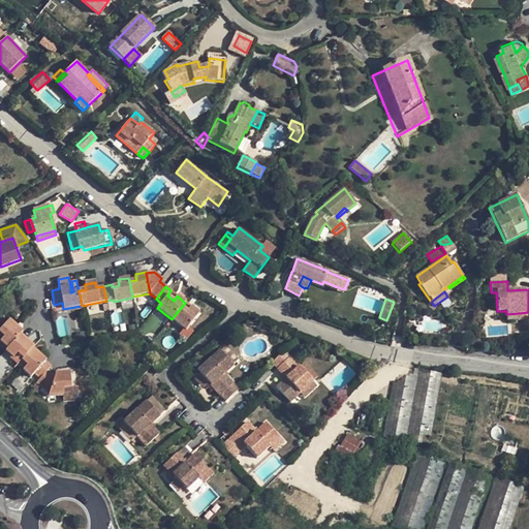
[(185,303),(172,319),(185,331),(199,313),(185,303)]
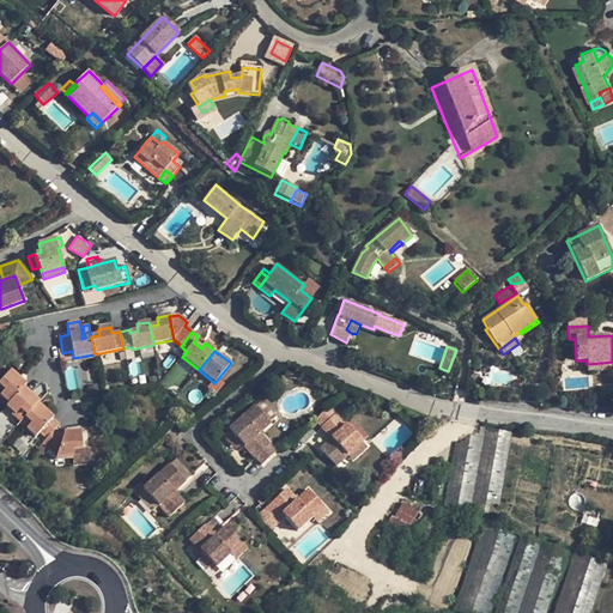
[(12,370),(10,372),(25,387),(26,384),(12,370)]
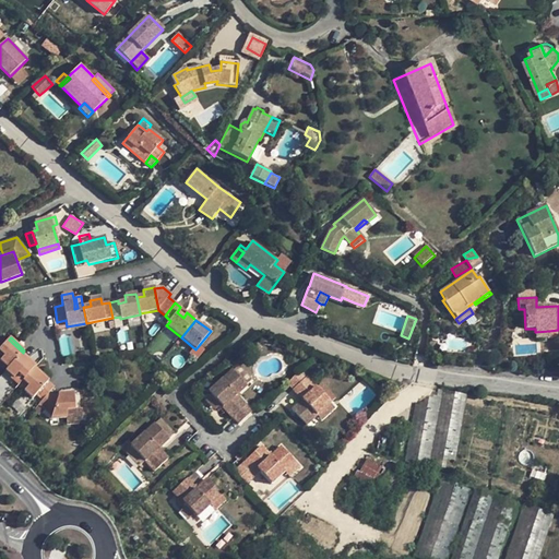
[(9,340),(0,349),(0,353),(4,357),(0,360),(0,361),(8,369),(13,364),(21,355),(22,354),(23,353),(9,340)]
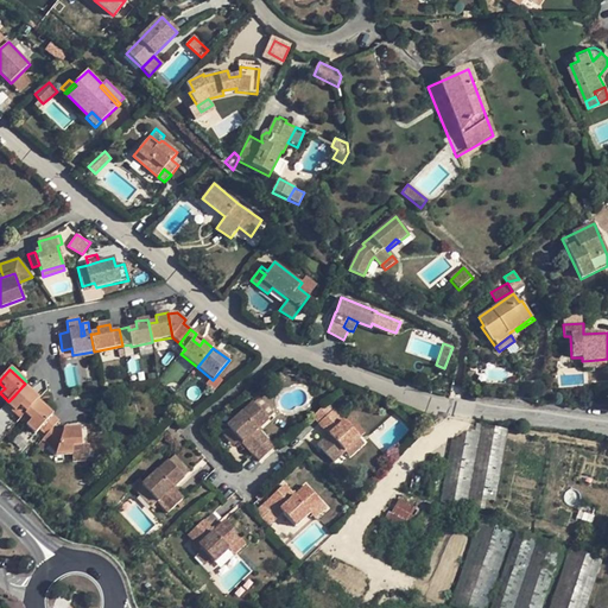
[(24,385),(23,386),(38,400),(39,398),(24,385)]
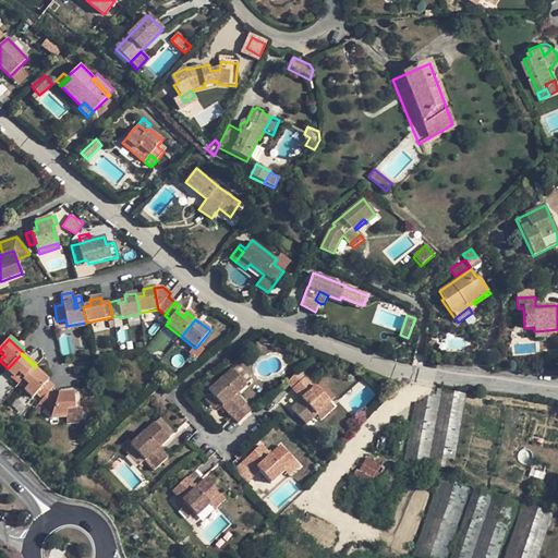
[(13,363),(8,368),(5,371),(13,378),(17,374),(24,379),(34,368),(35,367),(21,354),(13,363)]
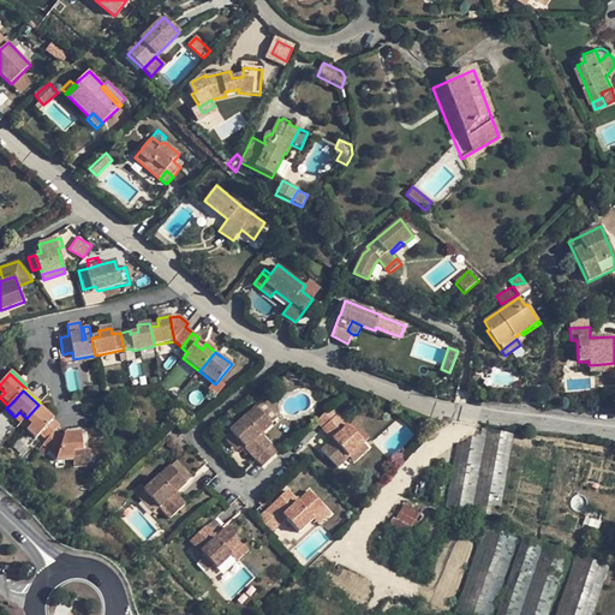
[(262,402),(257,407),(272,424),(278,418),(262,402)]
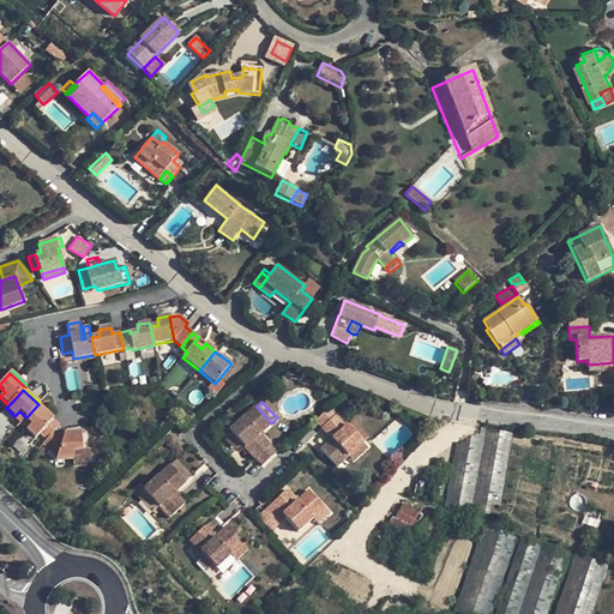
[(53,420),(37,405),(26,417),(25,419),(31,425),(26,429),(35,438),(40,433),(47,440),(54,432),(59,426),(53,420)]
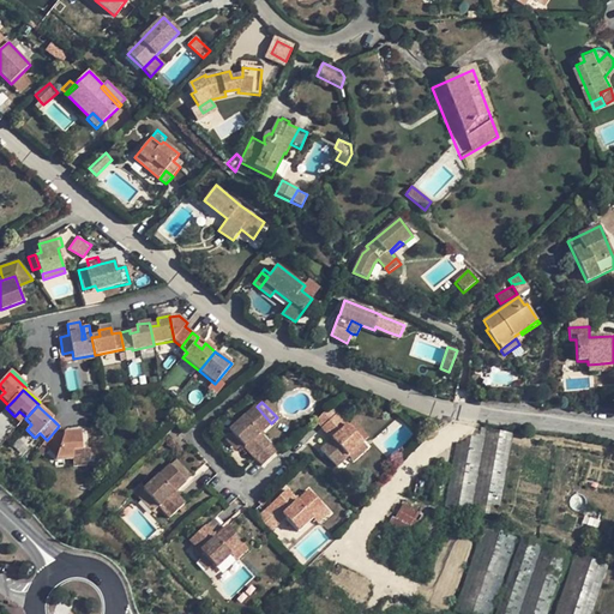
[(256,407),(229,431),(232,434),(242,445),(244,447),(247,450),(262,467),(276,452),(260,434),(271,423),(257,407),(256,407)]
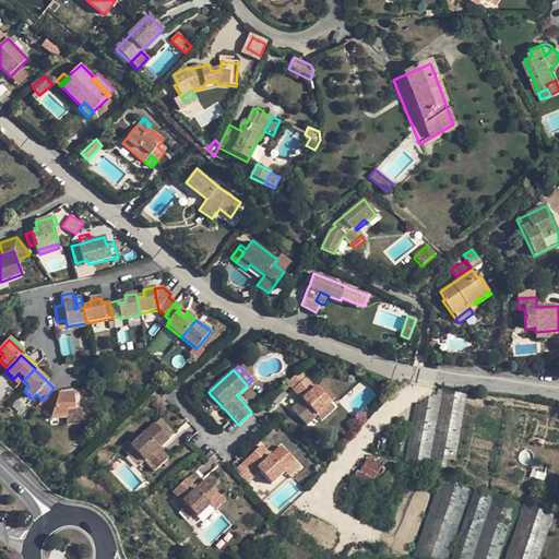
[(24,380),(18,375),(13,379),(6,371),(4,372),(19,385),(23,381),(24,380)]
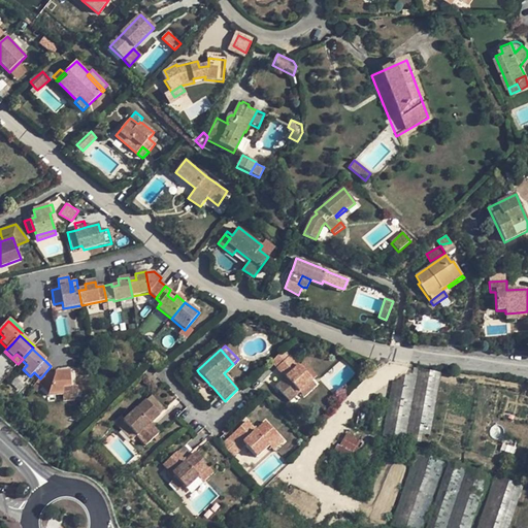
[(284,351),(271,363),(286,378),(275,388),(289,402),(299,393),(311,381),(298,366),(284,351)]
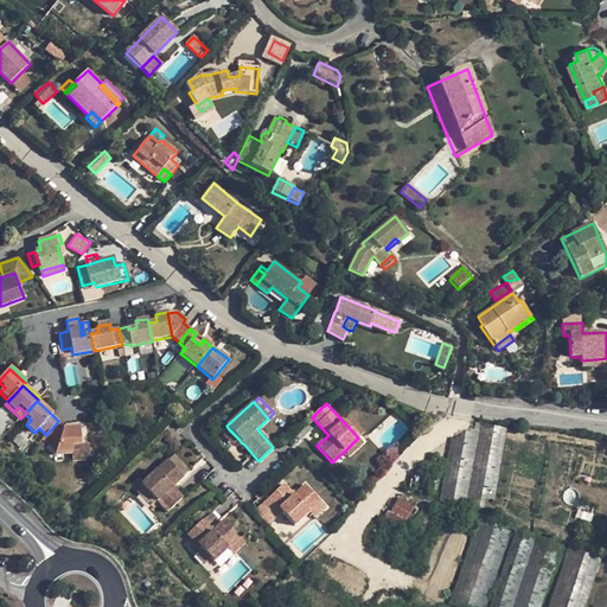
[(349,416),(343,421),(358,438),(364,433),(349,416)]
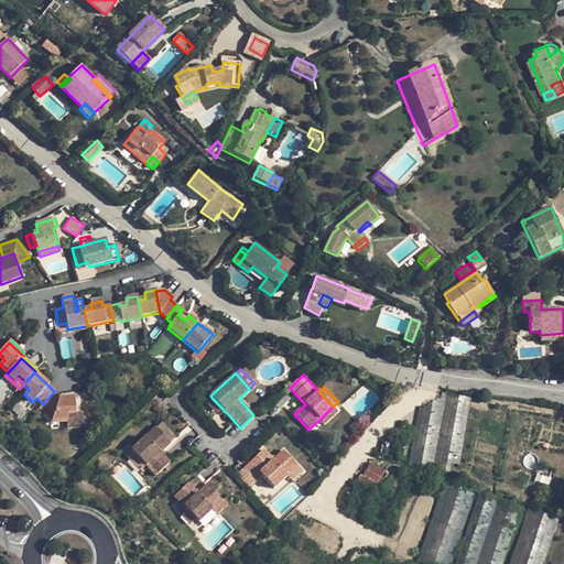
[(433,468),(446,393),(422,390),(409,464),(433,468)]
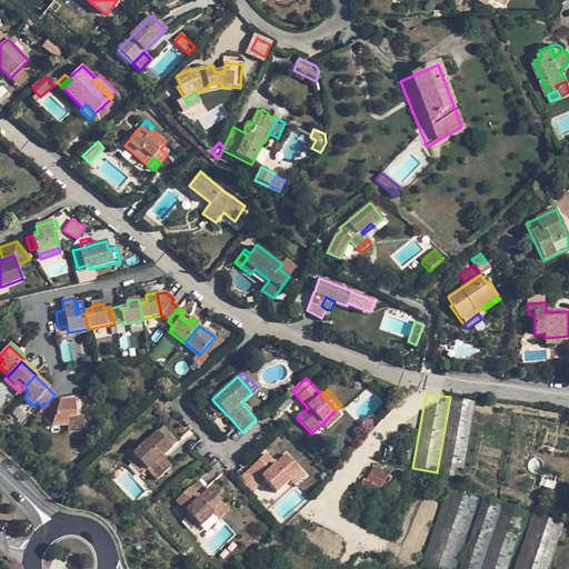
[(461,478),(475,401),(450,397),(437,472),(461,478)]
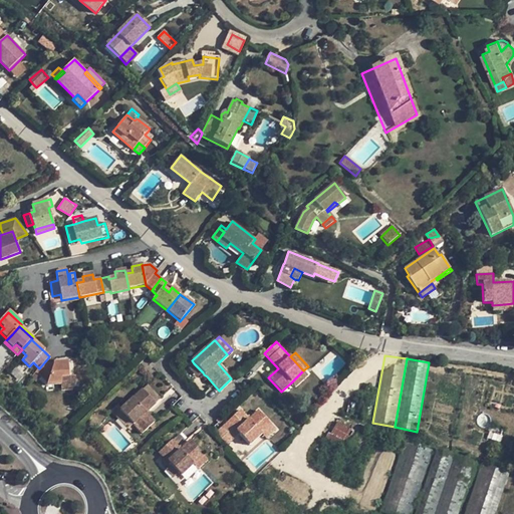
[(45,361),(39,368),(31,376),(36,381),(41,376),(48,382),(47,384),(61,384),(60,378),(68,377),(67,363),(53,363),(52,367),(45,361)]
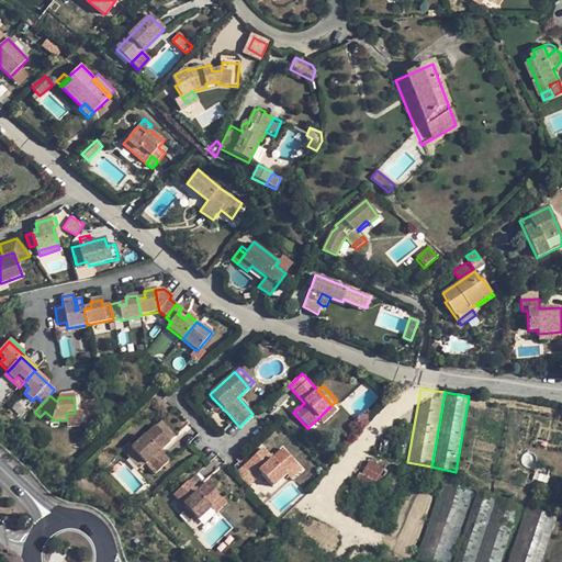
[(212,397),(206,403),(216,413),(222,407),(212,397)]
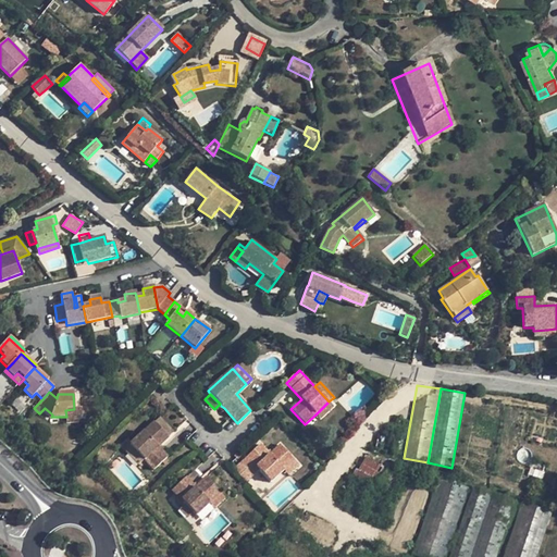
[(329,401),(316,415),(320,420),(334,407),(329,401)]
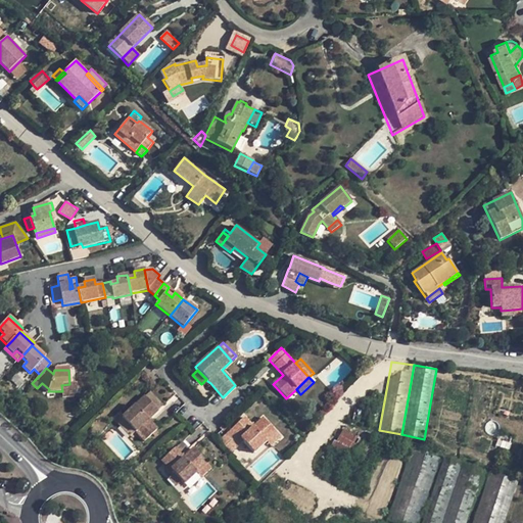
[(149,393),(145,397),(157,411),(161,407),(149,393)]
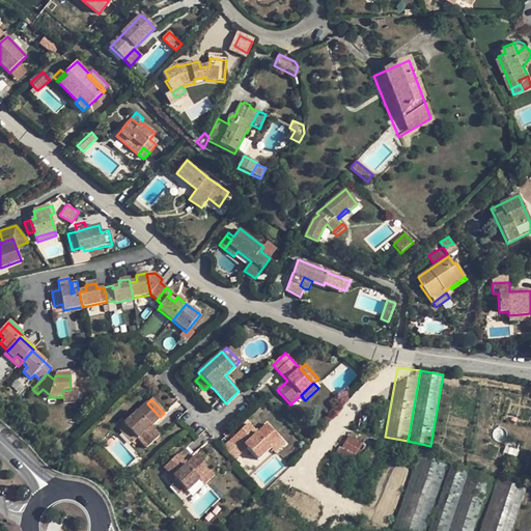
[(146,403),(123,424),(128,428),(137,439),(139,441),(146,448),(155,441),(158,438),(159,437),(152,430),(158,425),(156,422),(160,418),(160,417),(147,403),(146,403)]
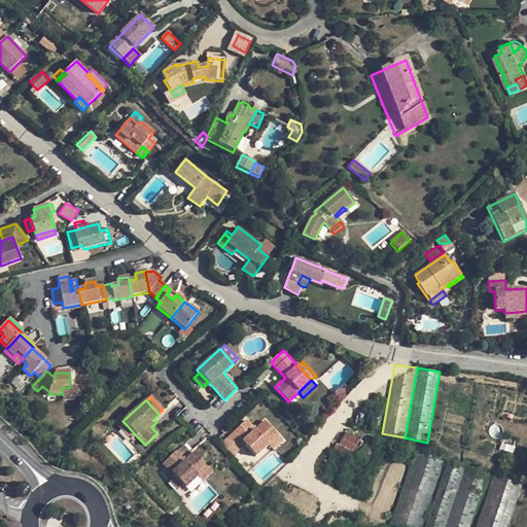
[(246,421),(227,437),(239,450),(245,445),(255,457),(268,445),(272,450),(282,441),(265,421),(255,431),(246,421)]
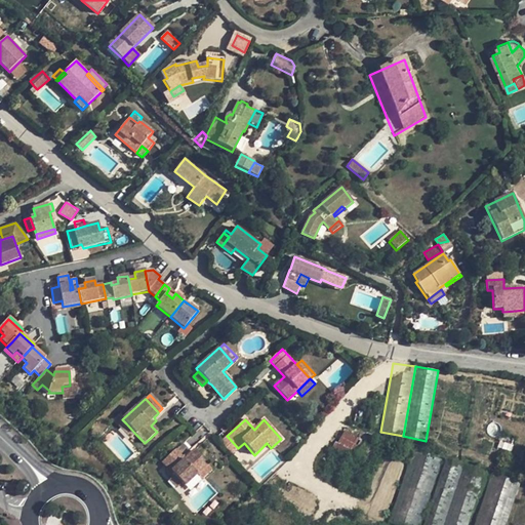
[(135,434),(126,423),(121,428),(130,438),(135,434)]
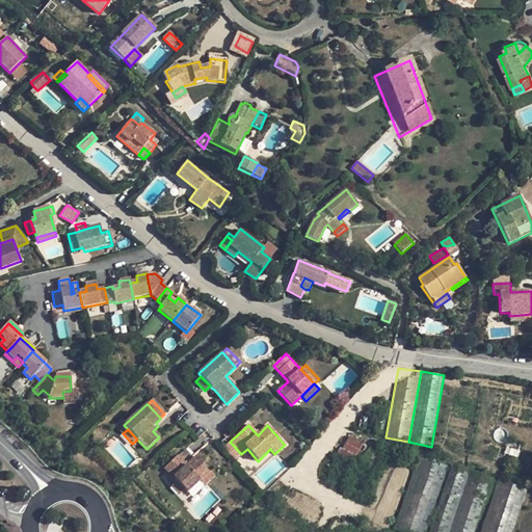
[(230,442),(223,448),(235,460),(241,454),(230,442)]
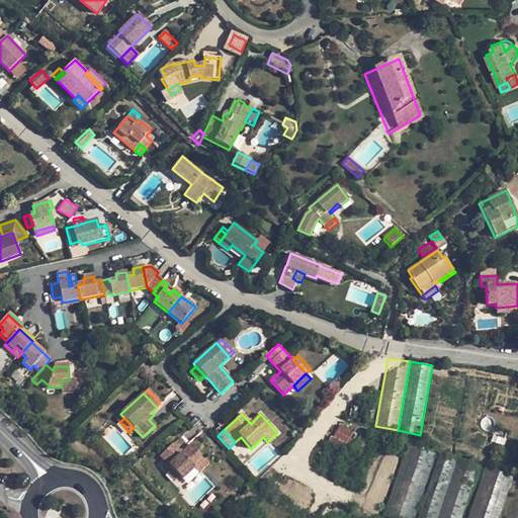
[(369,443),(359,437),(353,447),(362,454),(369,443)]
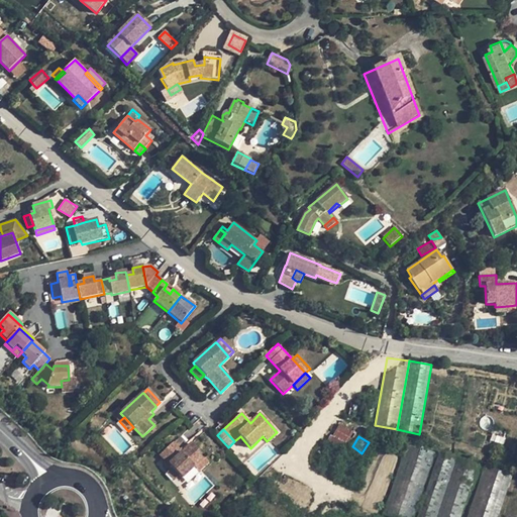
[(172,444),(178,449),(181,446),(182,447),(186,444),(179,437),(172,444)]
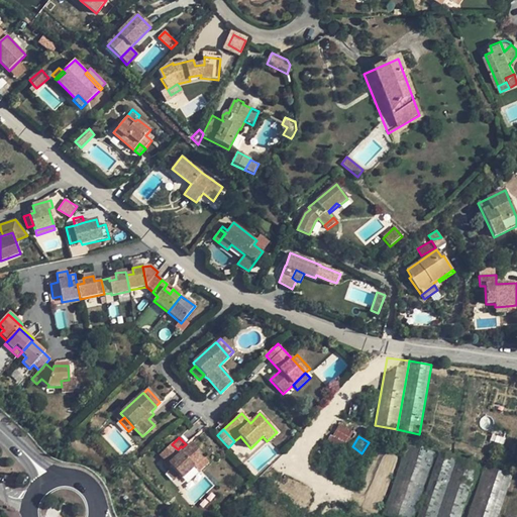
[(391,516),(413,516),(435,452),(407,443),(383,514),(391,516)]
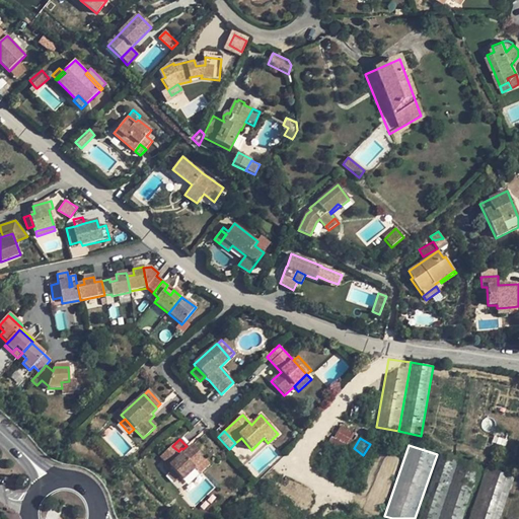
[(172,446),(160,457),(167,464),(172,469),(179,478),(182,480),(195,469),(205,460),(192,446),(186,452),(182,449),(181,448),(178,451),(172,446)]
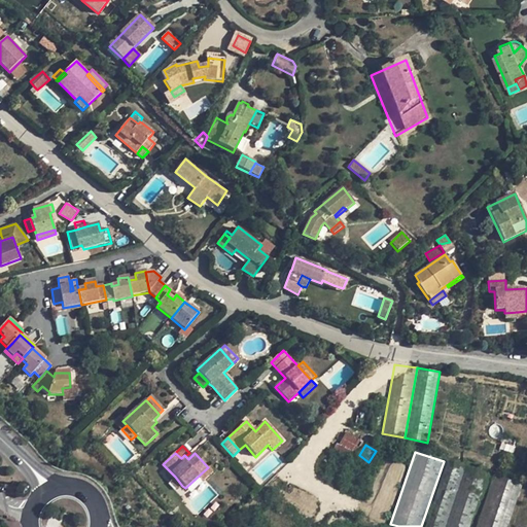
[(445,526),(465,467),(447,461),(424,526),(445,526)]
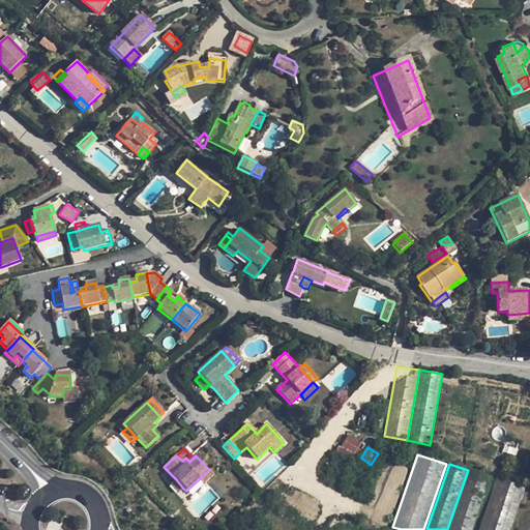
[(199,479),(203,484),(213,475),(209,470),(199,479)]
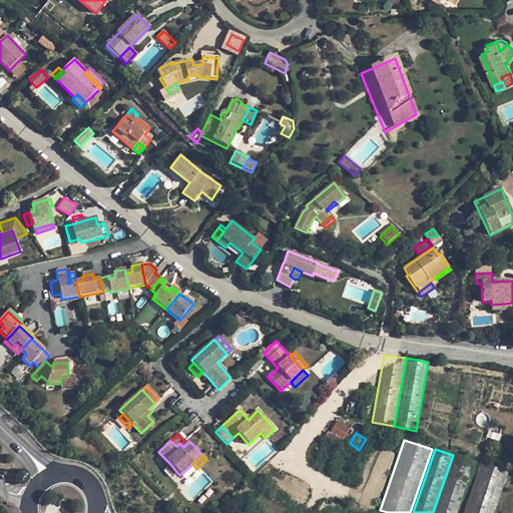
[(456,512),(474,462),(453,455),(433,512),(456,512)]
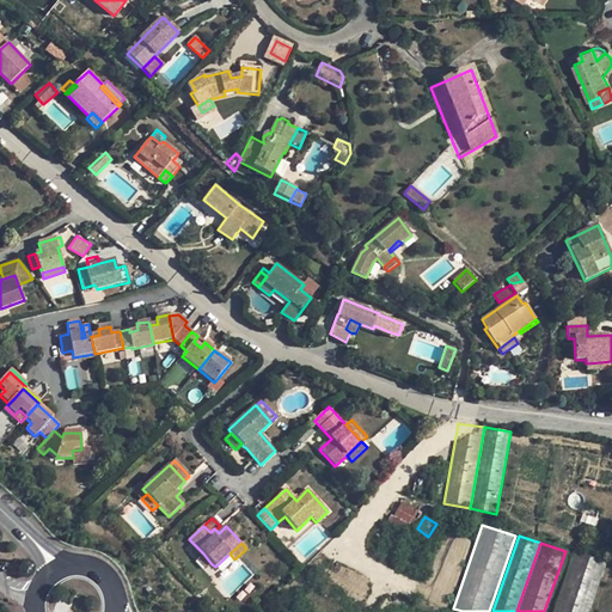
[(203,554),(197,548),(194,551),(200,557),(203,554)]
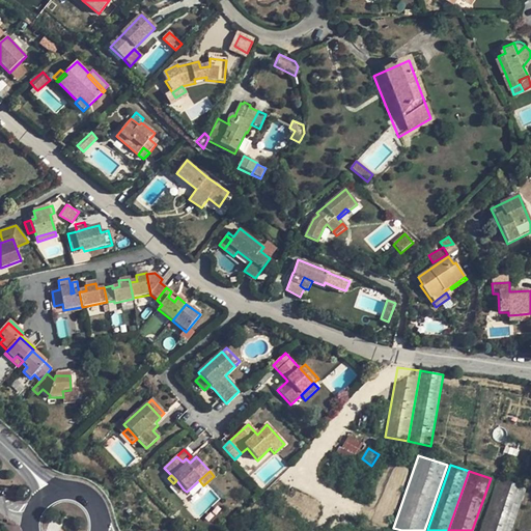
[(184,490),(176,480),(173,483),(170,486),(178,495),(184,490)]
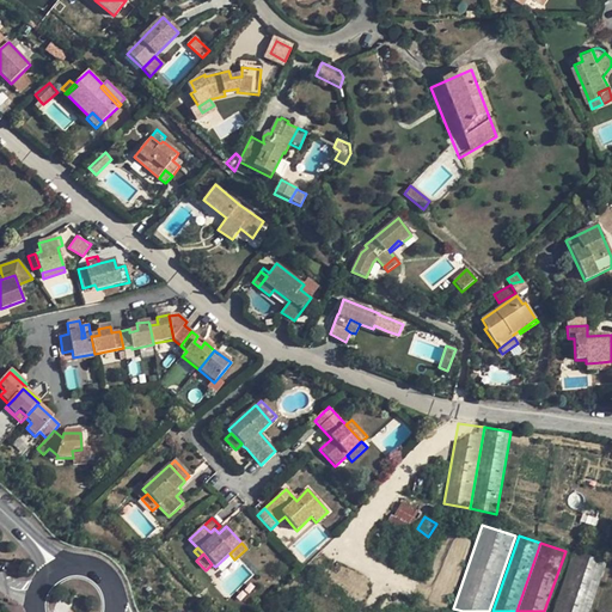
[(589,611),(606,564),(573,554),(552,611),(589,611)]
